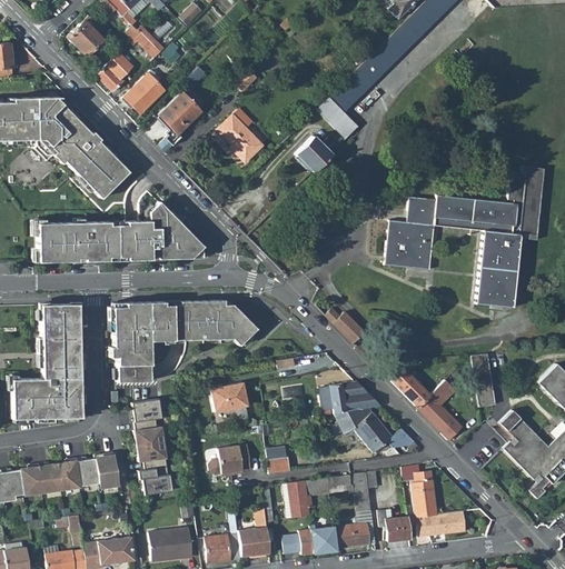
[(126,16),(109,0),(106,0),(101,5),(110,12),(114,9),(116,11),(114,12),(124,22),(121,25),(136,38),(141,32),(135,25),(126,16)]
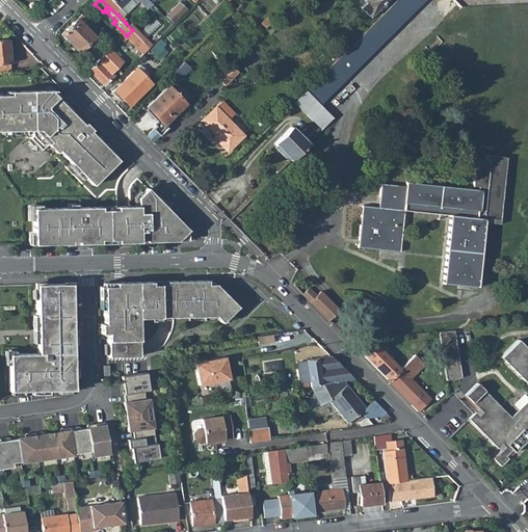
[(102,0),(117,15),(124,8),(129,14),(142,0),(150,7),(155,2),(152,0),(102,0)]
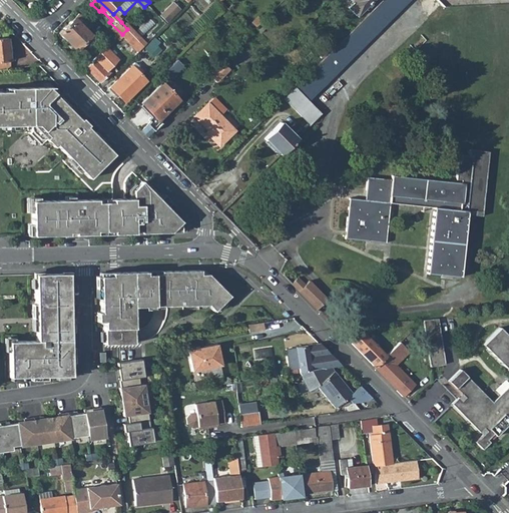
[(173,22),(185,7),(176,0),(164,15),(173,22)]
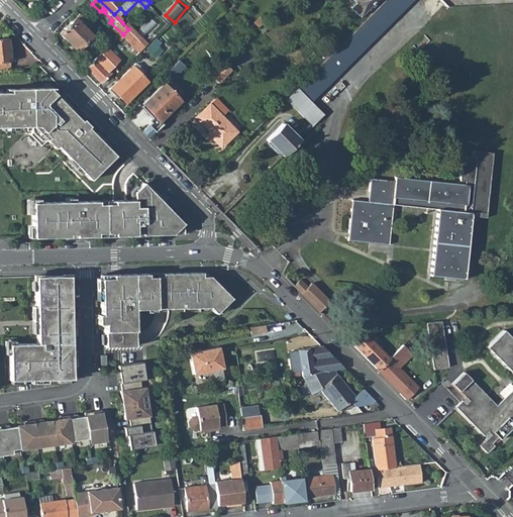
[(222,0),(232,10),(237,5),(232,0),(222,0)]
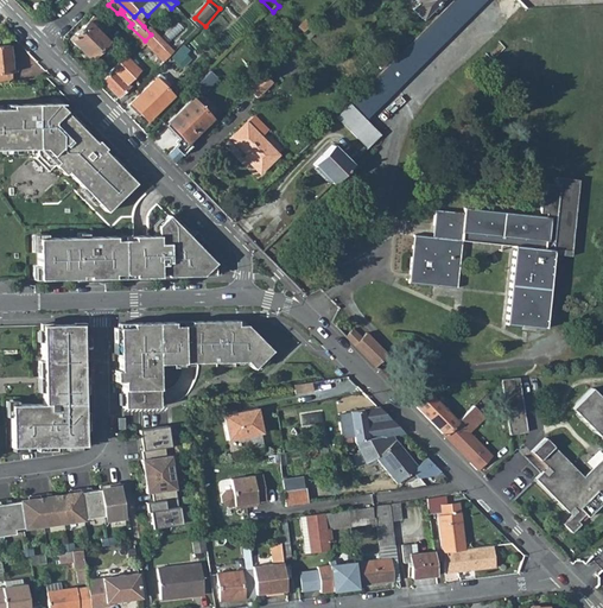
[(456,0),(408,48),(423,63),(487,0),(456,0)]
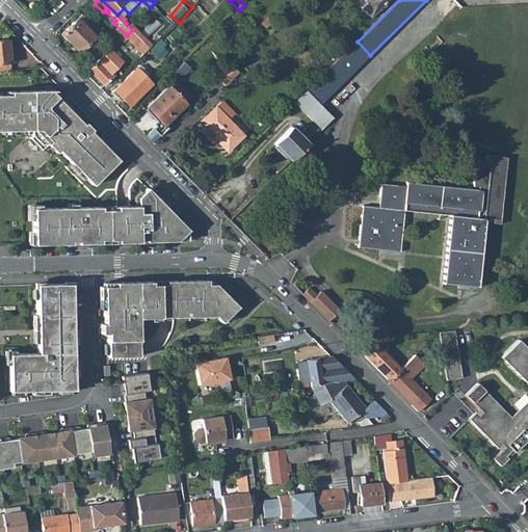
[(367,0),(370,3),(364,8),(372,17),(389,0),(367,0)]
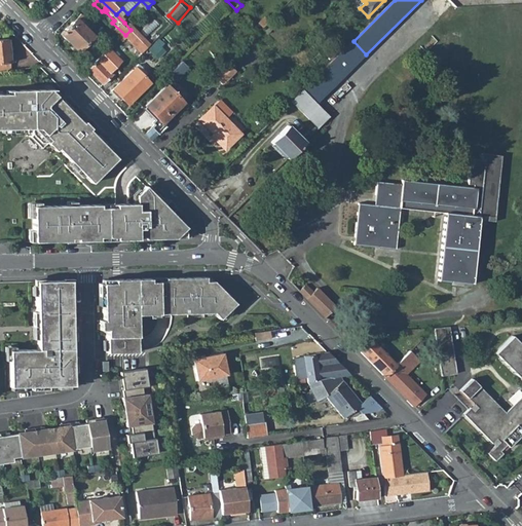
[(127,13),(122,8),(116,14),(124,23),(131,16),(127,13)]
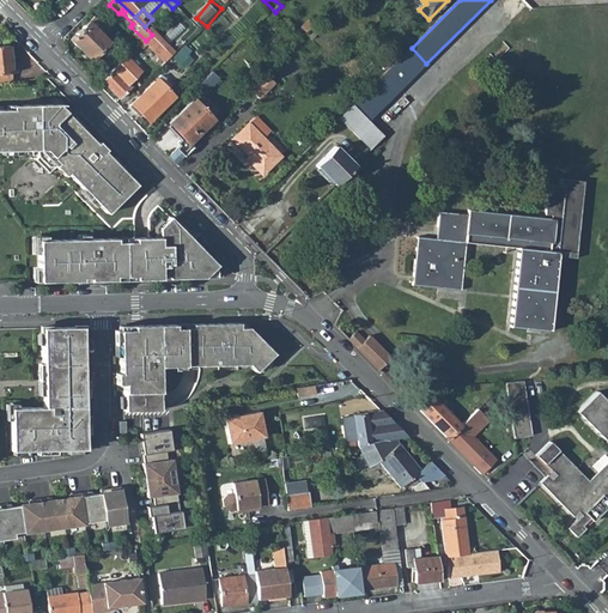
[(101,30),(105,25),(97,17),(92,22),(101,30)]
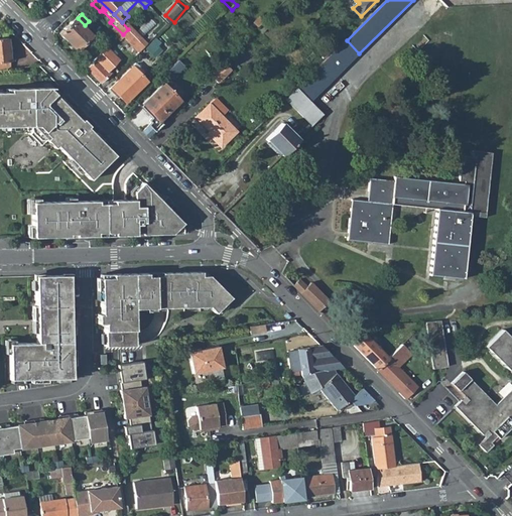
[(70,40),(72,39),(81,48),(95,34),(85,25),(78,18),(62,33),(70,40)]
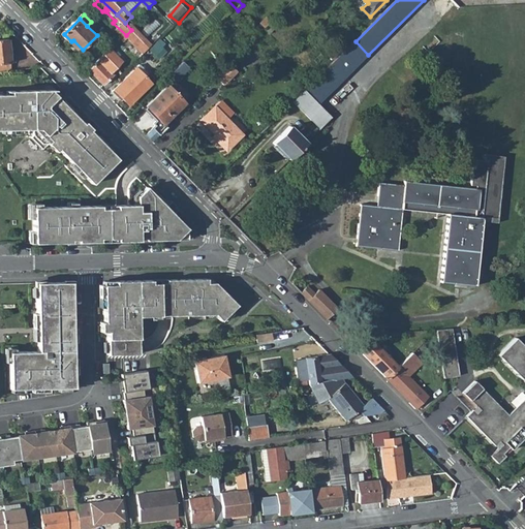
[(150,49),(131,30),(126,35),(123,37),(127,41),(130,38),(139,47),(140,45),(141,48),(135,54),(141,58),(150,49)]
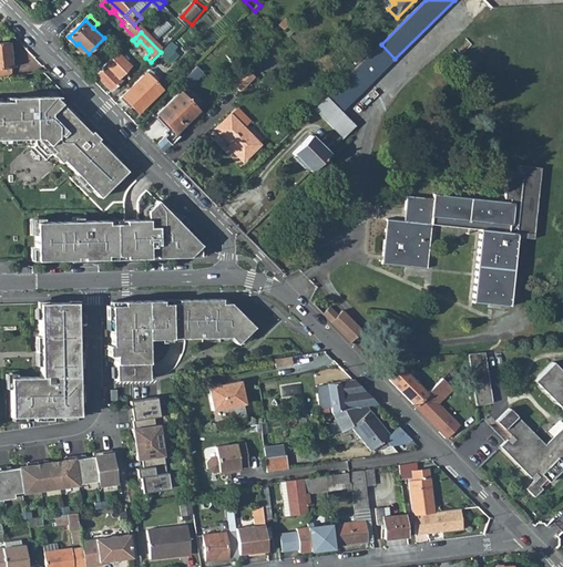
[(0,43),(0,76),(16,75),(13,43),(0,43)]
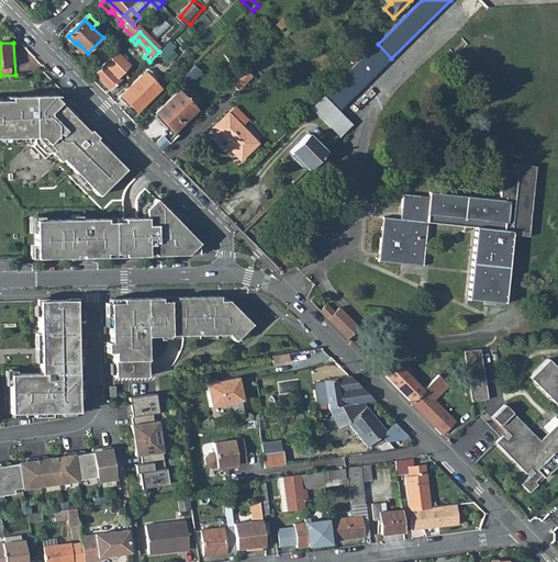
[(326,96),(339,109),(391,58),(378,44),(332,90),(326,96)]
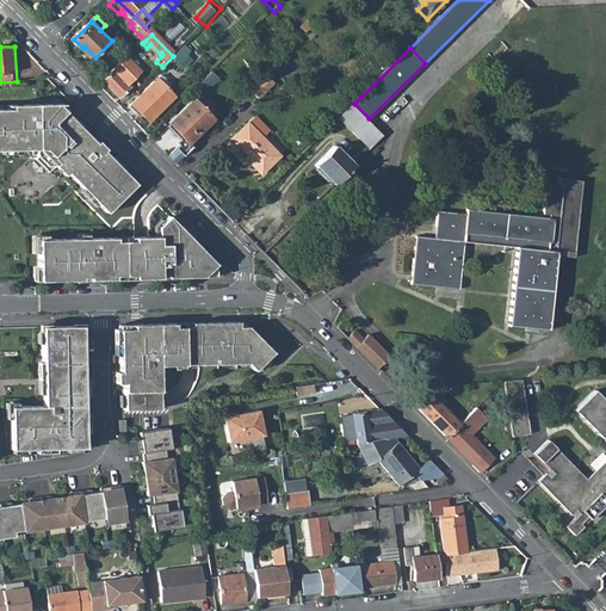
[(175,59),(179,62),(187,55),(184,50),(175,59)]
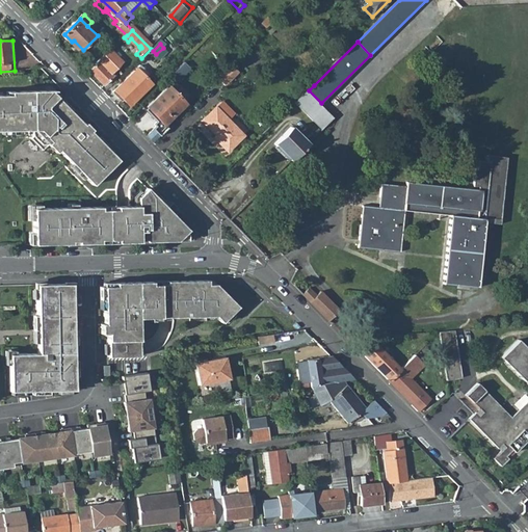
[(107,54),(93,70),(108,85),(116,76),(114,74),(126,62),(113,49),(107,54)]
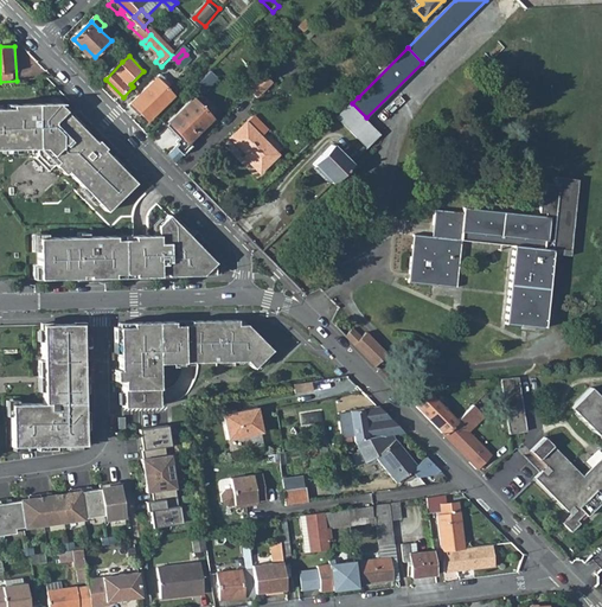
[(219,77),(213,71),(200,85),(205,91),(219,77)]
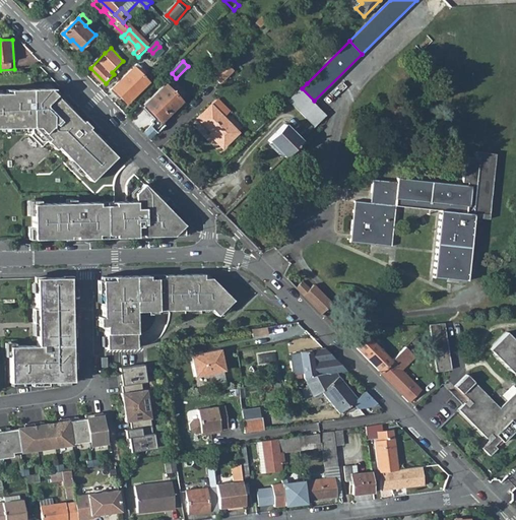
[(145,75),(148,72),(139,63),(136,67),(145,75)]
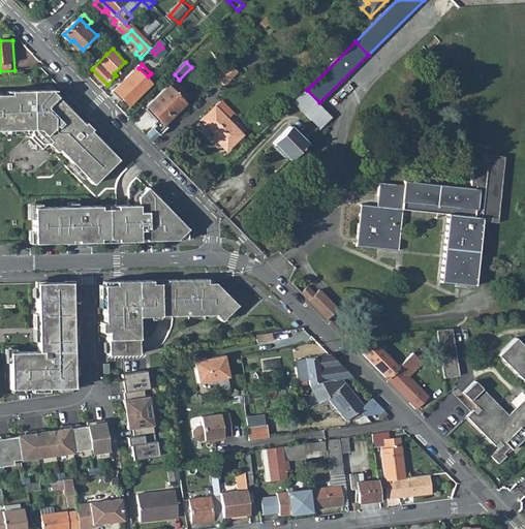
[(235,64),(220,78),(227,85),(242,71),(235,64)]
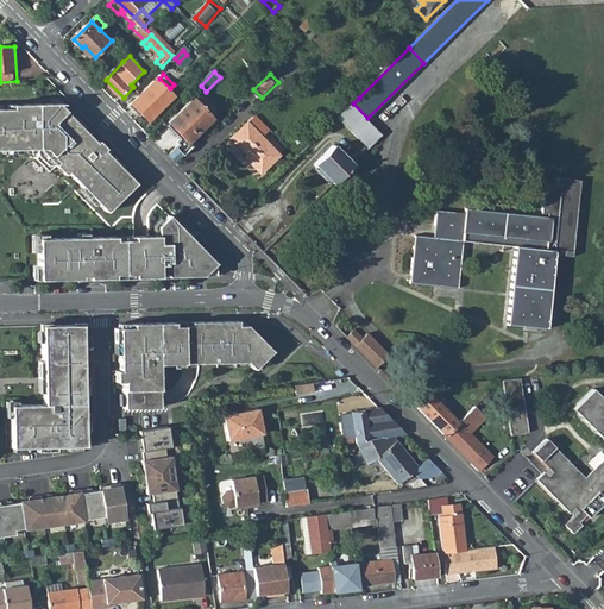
[(140,108),(152,120),(177,96),(170,88),(159,79),(133,106),(138,111),(140,108)]
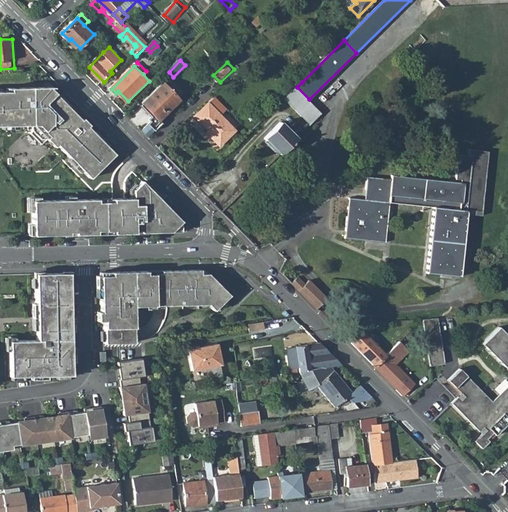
[(181,99),(164,83),(144,102),(156,114),(151,119),(153,121),(144,130),(151,137),(165,122),(161,119),(181,99)]
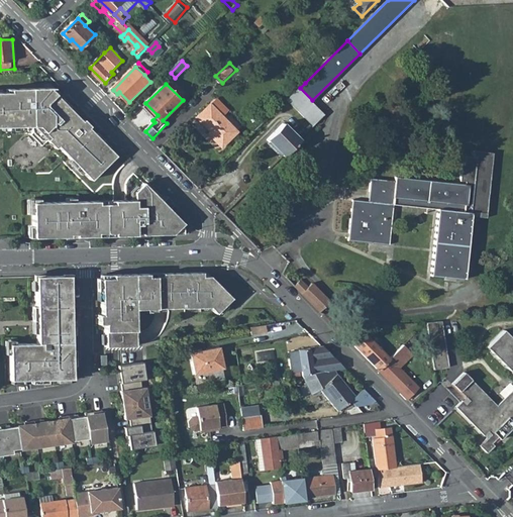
[(35,89),(15,90),(15,93),(11,93),(0,93),(0,127),(7,127),(16,127),(25,127),(36,127),(36,132),(45,141),(52,141),(59,148),(61,146),(73,160),(87,174),(94,181),(105,171),(104,170),(108,167),(119,157),(112,149),(98,135),(92,128),(93,126),(87,120),(86,122),(79,115),(66,102),(60,96),(59,95),(53,88),(35,89)]
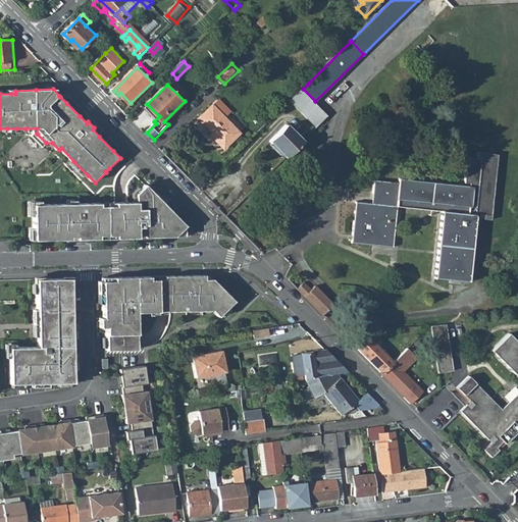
[(321,124),(330,115),(315,101),(303,89),(294,97),(321,124)]
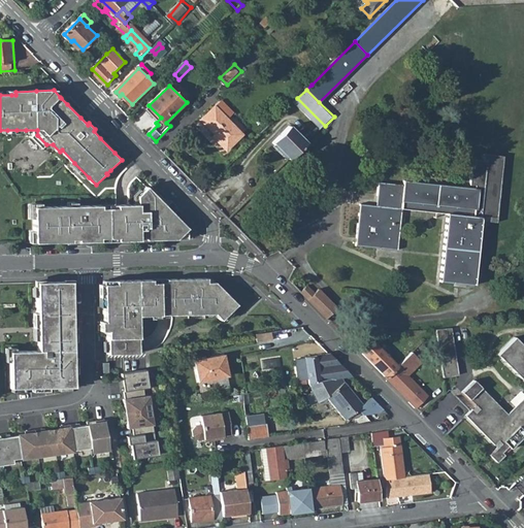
[(222,100),(217,105),(229,119),(234,113),(222,100)]
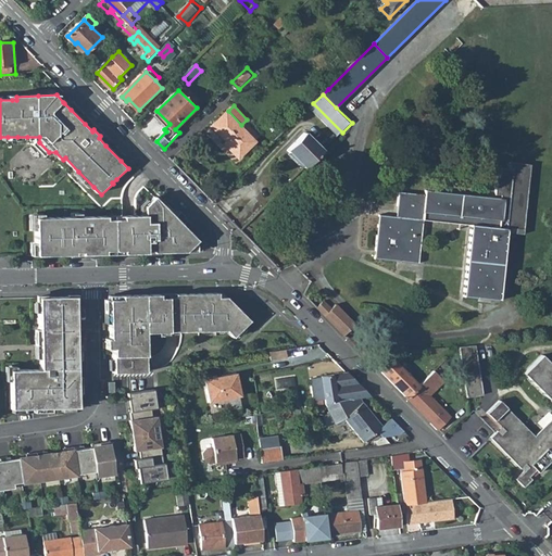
[(71,110),(85,124),(87,122),(74,109),(73,106),(71,110)]
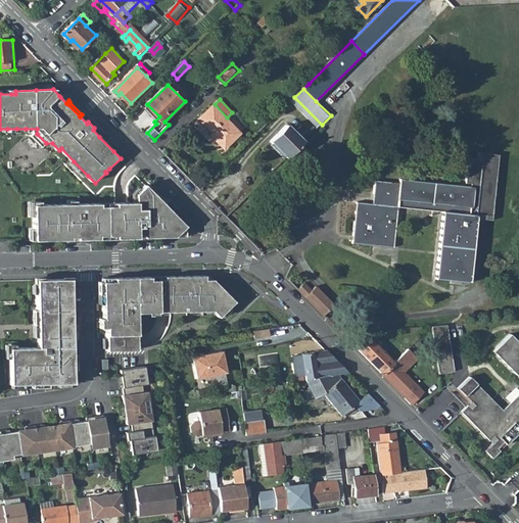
[(215,104),(201,119),(211,130),(213,128),(216,131),(213,135),(226,148),(242,133),(227,117),(215,104)]
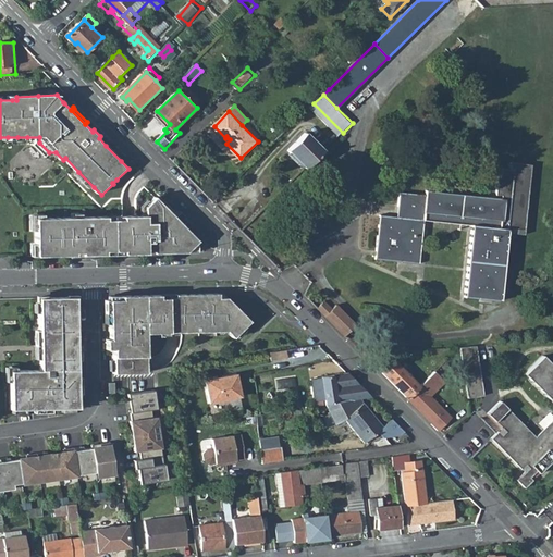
[(291,149),(308,168),(326,150),(308,132),(291,149)]
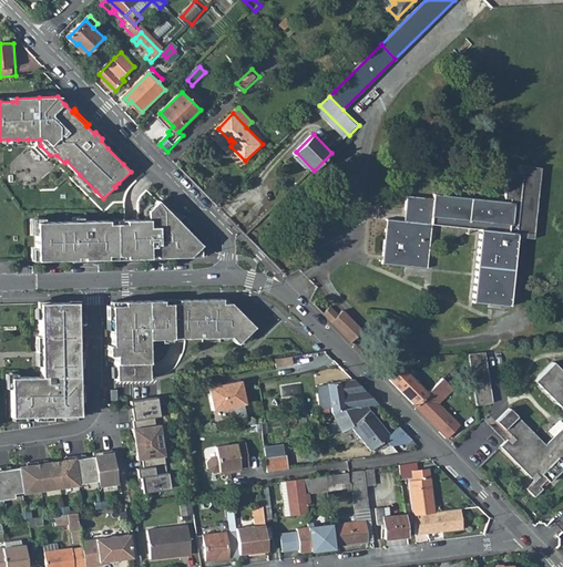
[(110,146),(108,148),(123,164),(125,161),(110,146)]
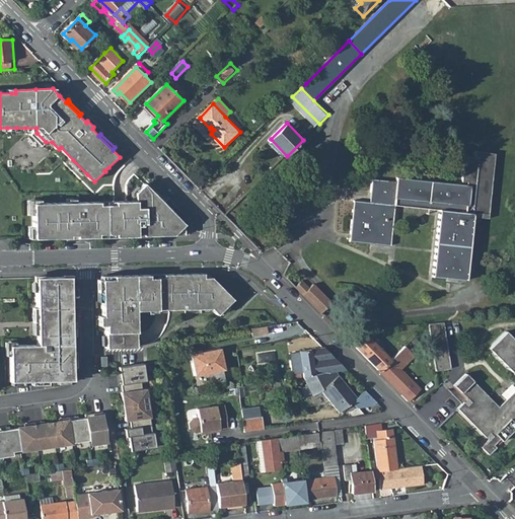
[(443,209),(436,276),(468,279),(476,213),(480,213),(479,218),(495,220),(503,154),(483,152),(482,159),(471,158),(469,181),(475,181),(473,186),(401,177),(400,181),(376,178),(375,189),(373,202),(358,201),(353,240),(393,245),(397,205),(443,209)]
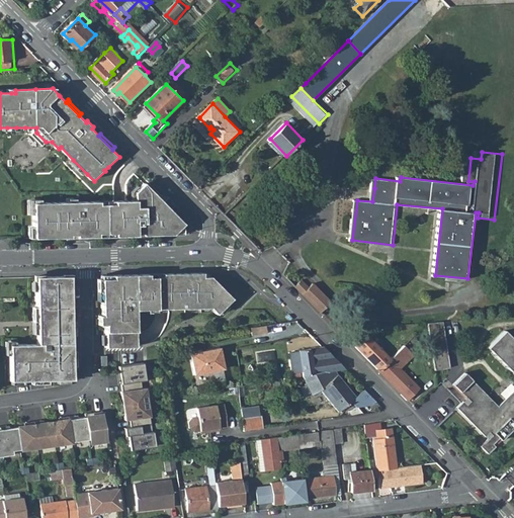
[(87,174),(73,160),(71,162),(85,176),(87,174)]
